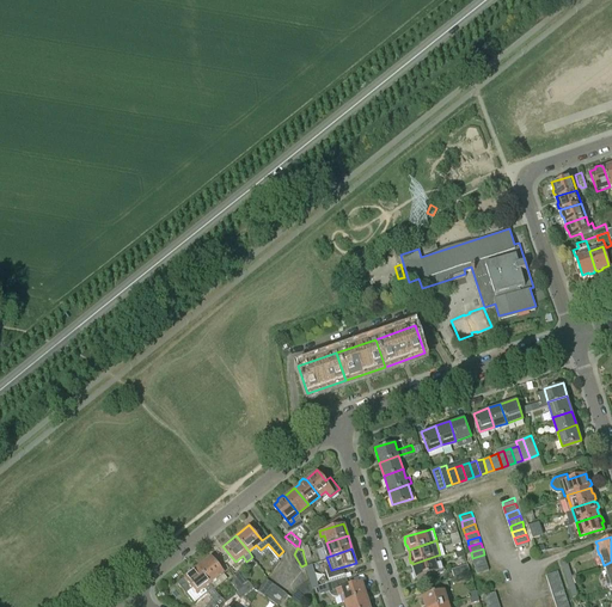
[(199,565),(210,581),(214,586),(227,576),(212,555),(199,565)]
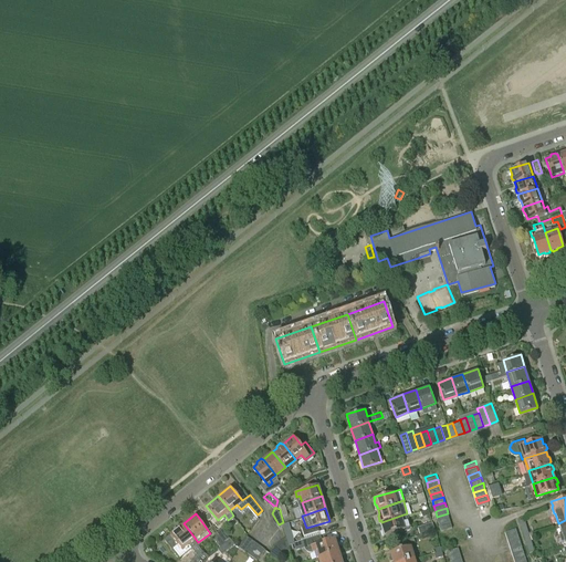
[(437,517),(439,523),(450,519),(448,513),(437,517)]
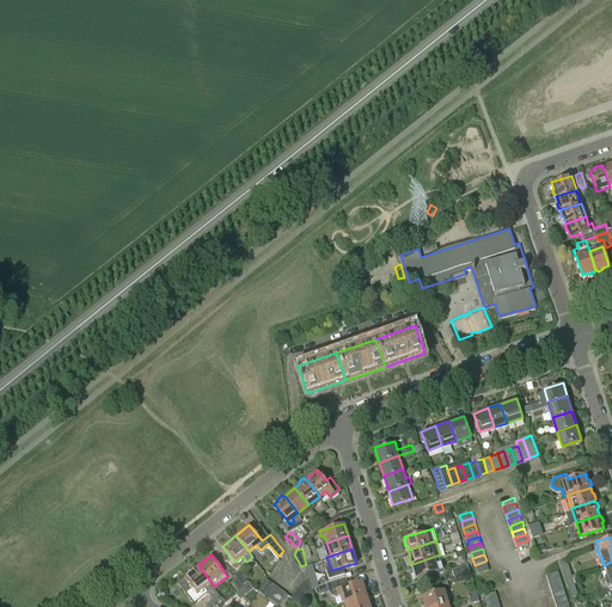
[(433,557),(412,564),(415,569),(412,570),(415,575),(416,575),(417,577),(438,570),(433,557)]
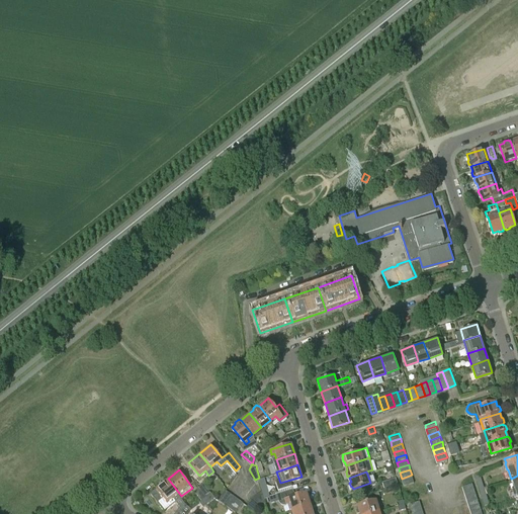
[(404,484),(414,481),(412,475),(402,479),(404,484)]
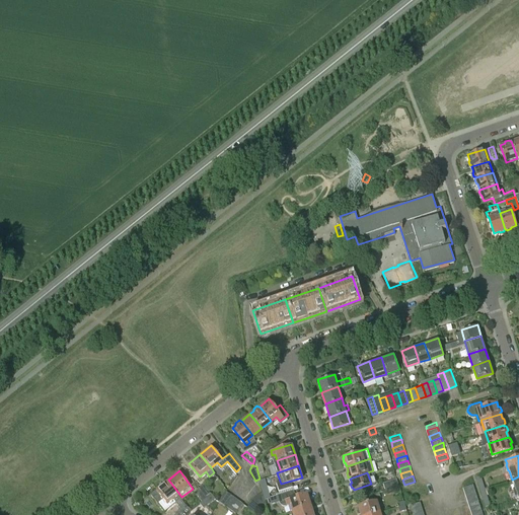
[(398,484),(396,476),(383,481),(385,488),(398,484)]
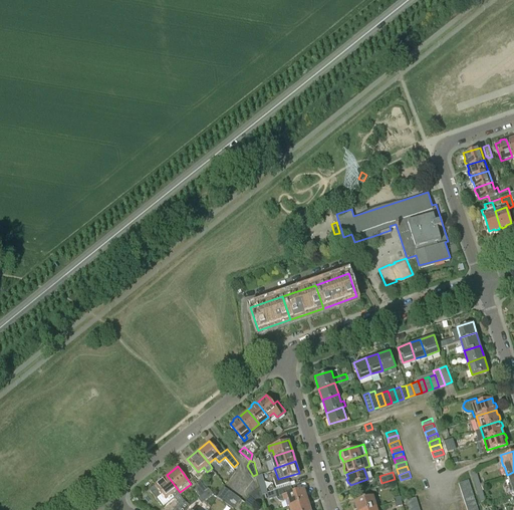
[(166,498),(172,492),(179,501),(172,509),(173,509),(183,509),(190,502),(185,499),(180,492),(177,488),(167,475),(155,484),(155,483),(149,487),(156,496),(162,492),(166,498)]
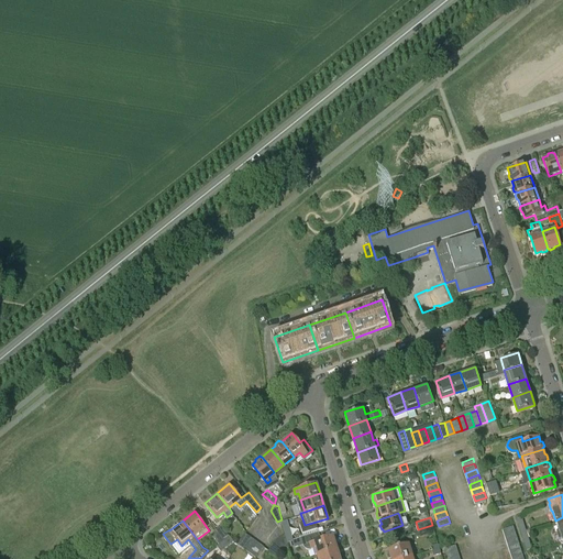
[(504,532),(515,528),(514,523),(503,526),(504,532)]
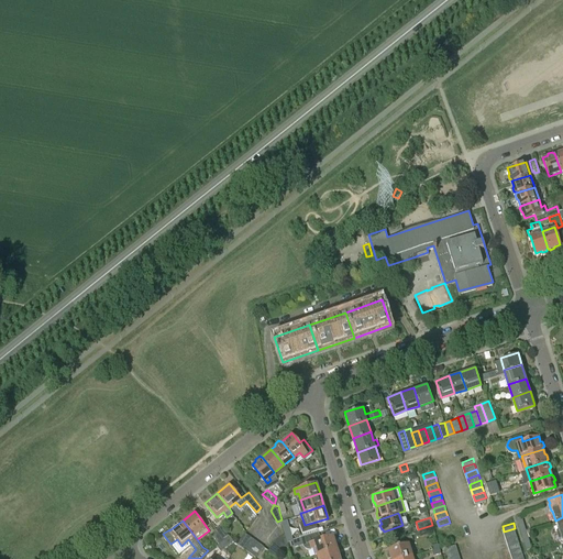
[(224,538),(229,534),(222,525),(217,529),(224,538)]
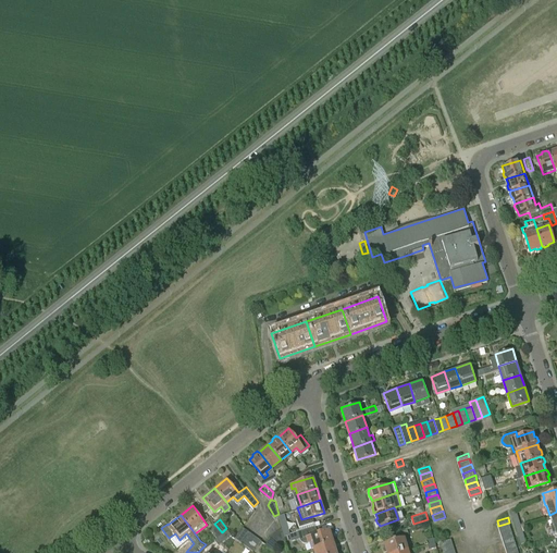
[(511,528),(509,523),(498,526),(500,532),(511,528)]
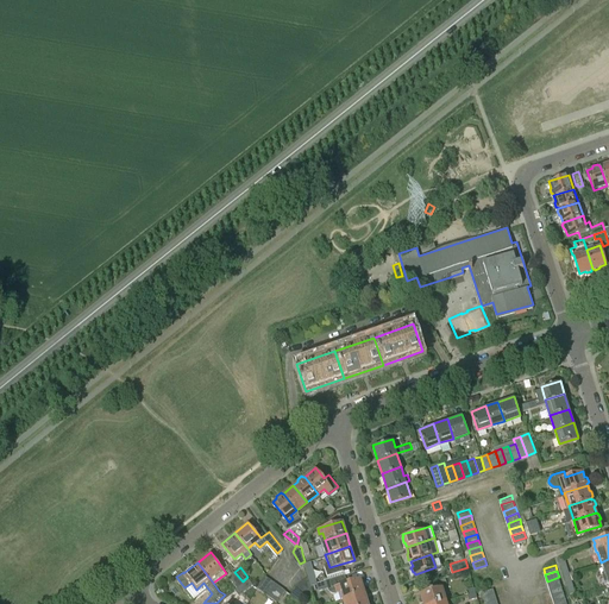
[(243,582),(234,572),(230,577),(237,585),(237,586),(243,582)]
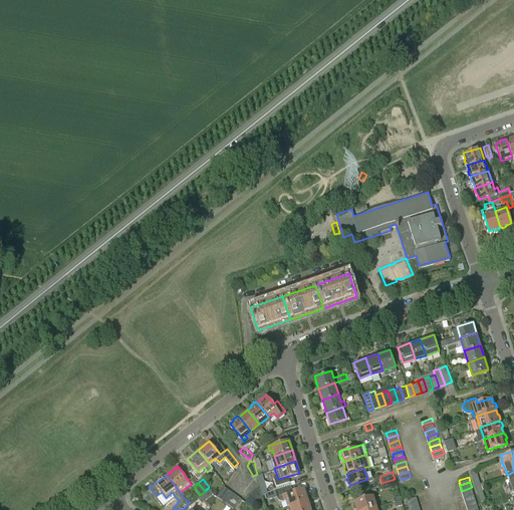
[(288,504),(289,504),(307,498),(303,488),(294,491),(291,483),(267,491),(269,497),(278,494),(278,495),(279,495),(280,496),(280,497),(281,497),(282,497),(283,498),(284,498),(286,497),(288,504)]
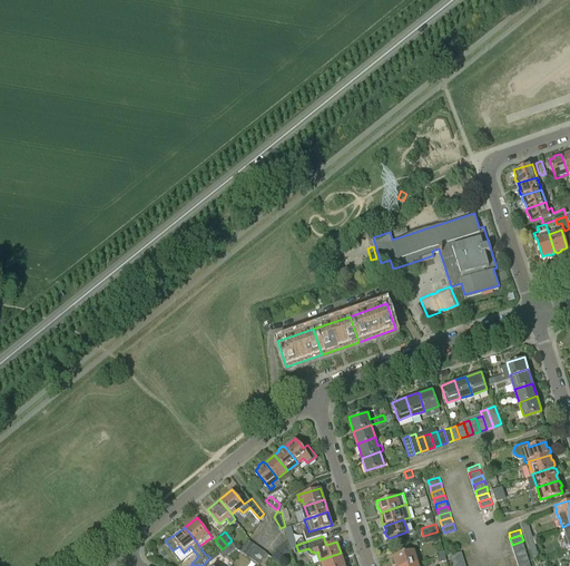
[(241,548),(247,553),(254,542),(248,537),(241,548)]
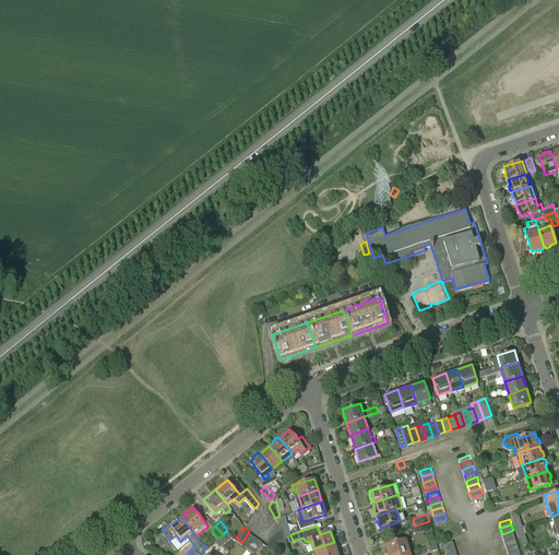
[(275,532),(284,541),(286,538),(285,535),(284,531),(283,528),(276,531),(275,532)]
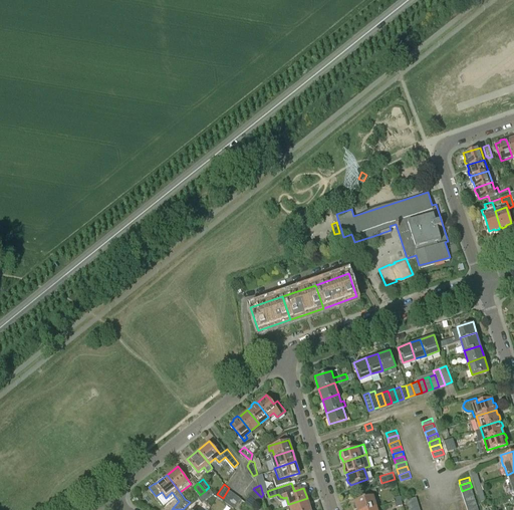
[(200,495),(200,494),(198,496),(202,501),(213,491),(209,487),(205,491),(200,495)]
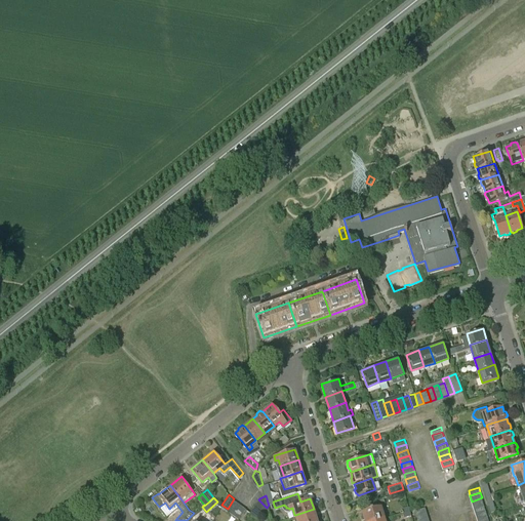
[(484,503),(482,497),(472,502),(474,507),(484,503)]
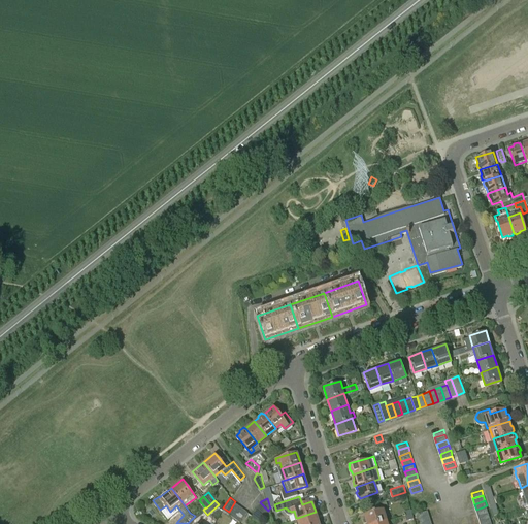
[(234,516),(241,505),(235,501),(229,512),(234,516)]
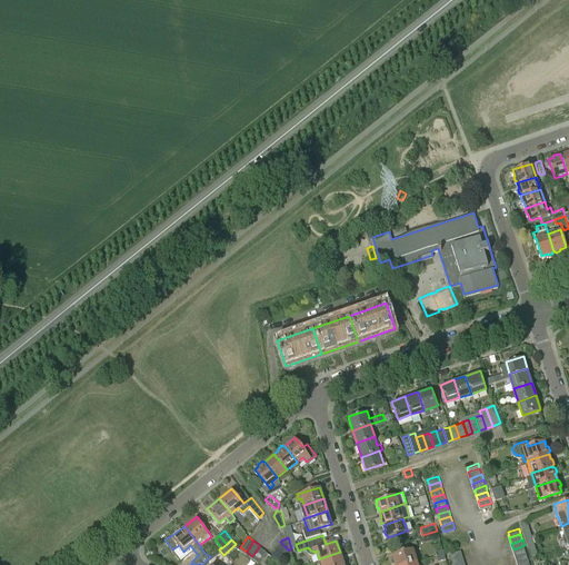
[(276,548),(285,555),(289,551),(280,542),(276,548)]
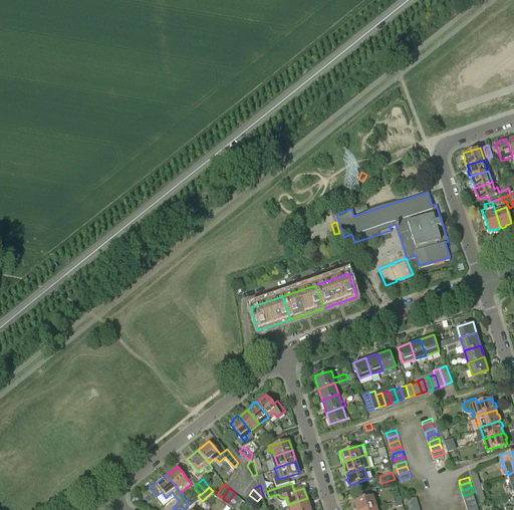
[(240,496),(235,492),(228,502),(233,506),(240,496)]
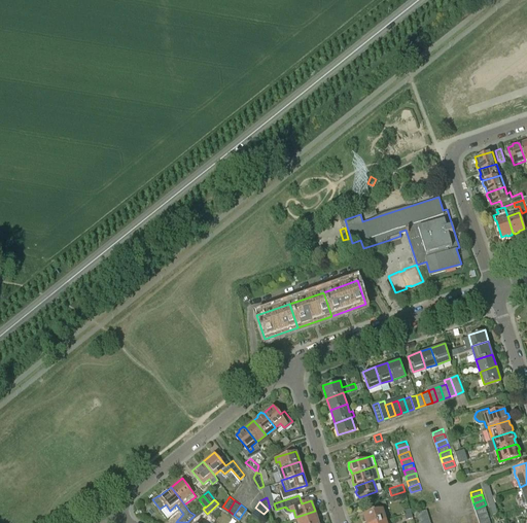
[(487,511),(486,504),(476,509),(477,514),(487,511)]
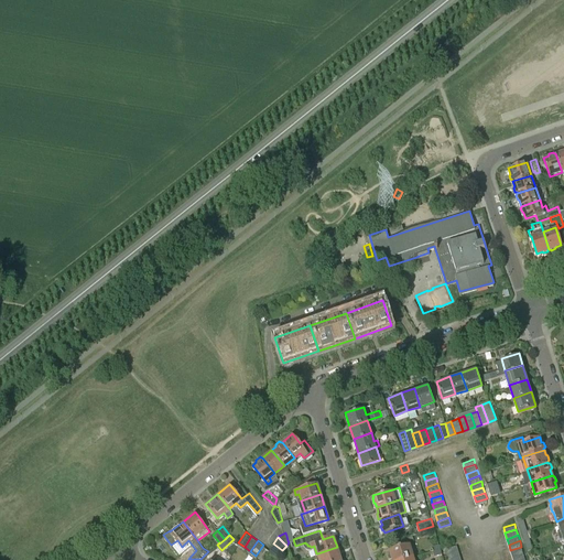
[(273,544),(269,549),(279,556),(282,550),(273,544)]
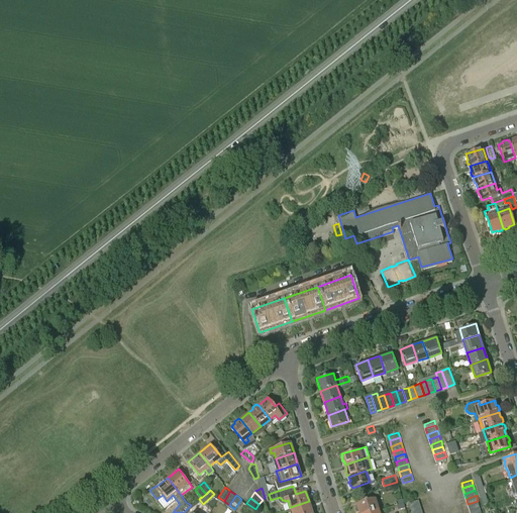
[(359,512),(360,512),(378,508),(375,498),(356,503),(357,505),(356,505),(357,510),(358,509),(359,512)]
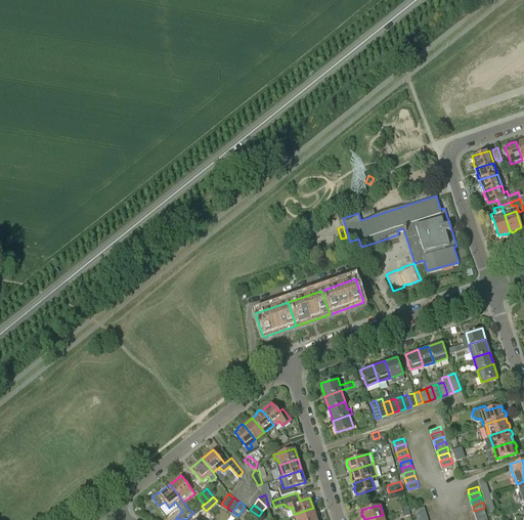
[(413,508),(416,513),(426,510),(424,505),(413,508)]
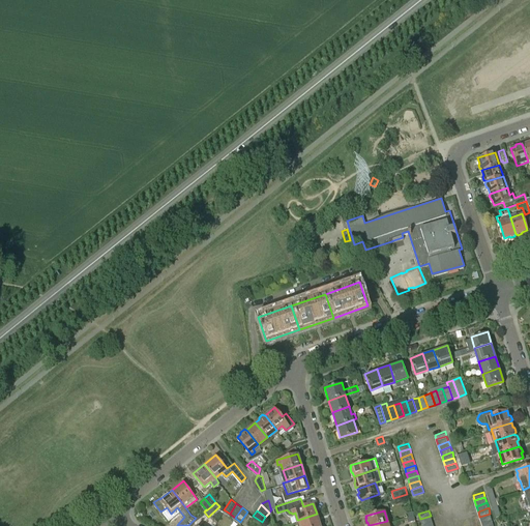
[(317,514),(298,520),(300,525),(318,525),(320,525),(317,514)]
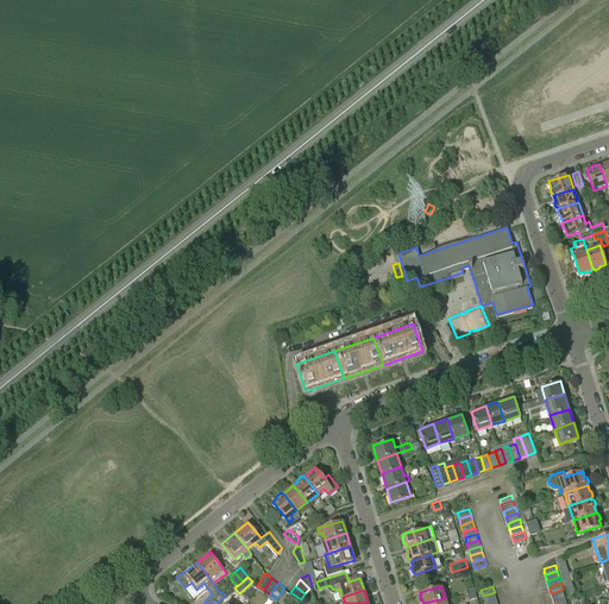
[(565,596),(563,590),(551,593),(553,599),(565,596)]
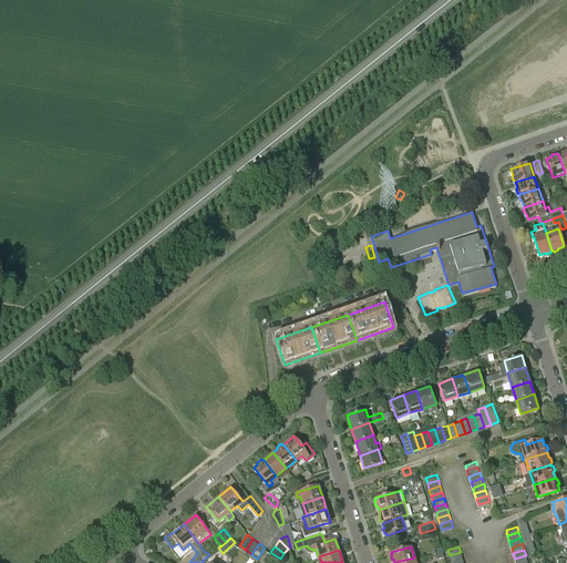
[(450,555),(451,561),(463,558),(461,552),(450,555)]
